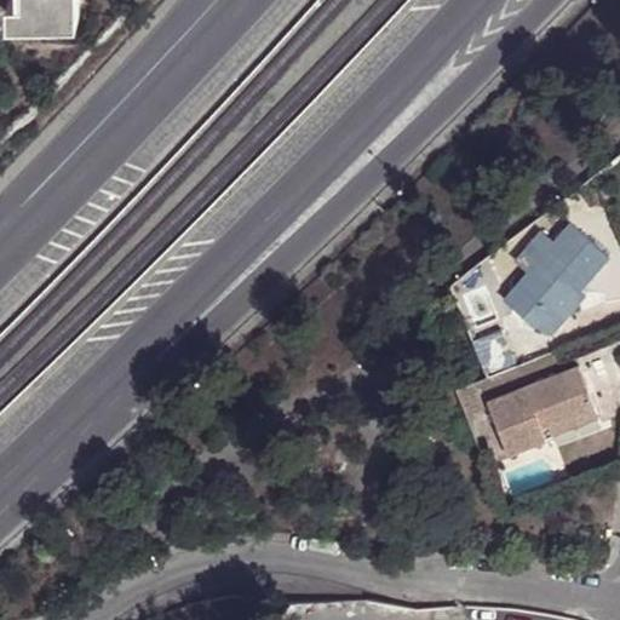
[(11,0),(11,16),(80,16),(80,0),(11,0)]
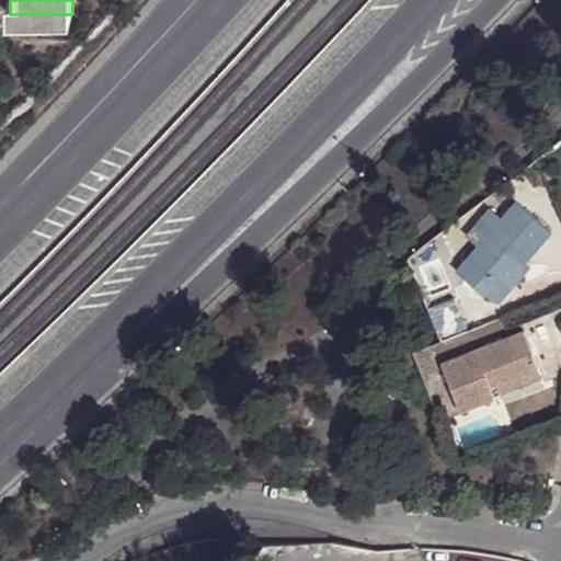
[(522,258),(525,260),(551,230),(515,198),(465,254),(499,284),(522,258)]
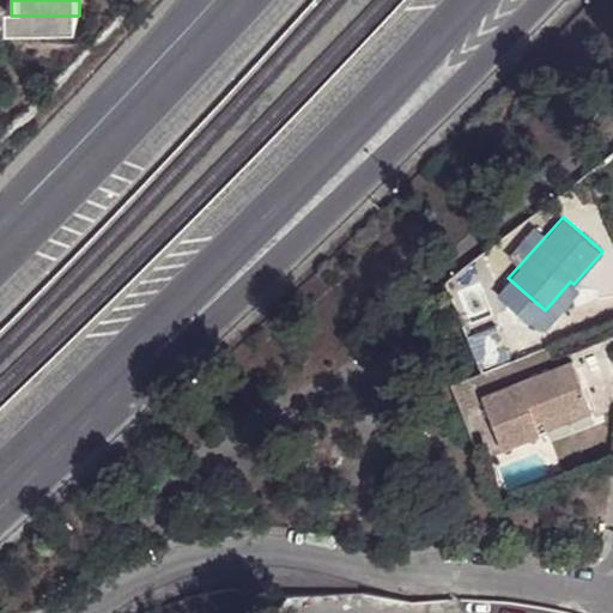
[(570,281),(545,310),(556,320),(582,291),(574,284),(570,281)]
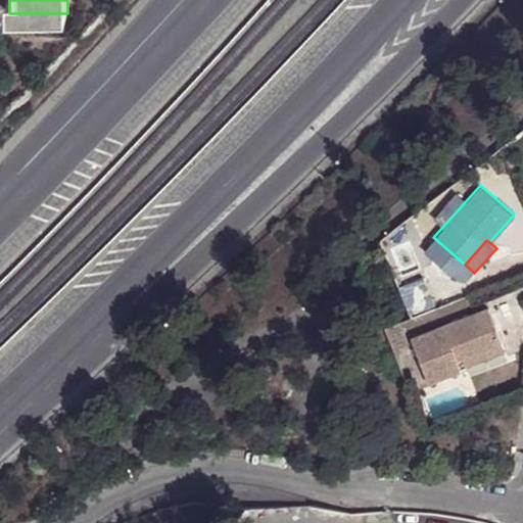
[(409,316),(432,304),(421,279),(396,289),(409,316)]
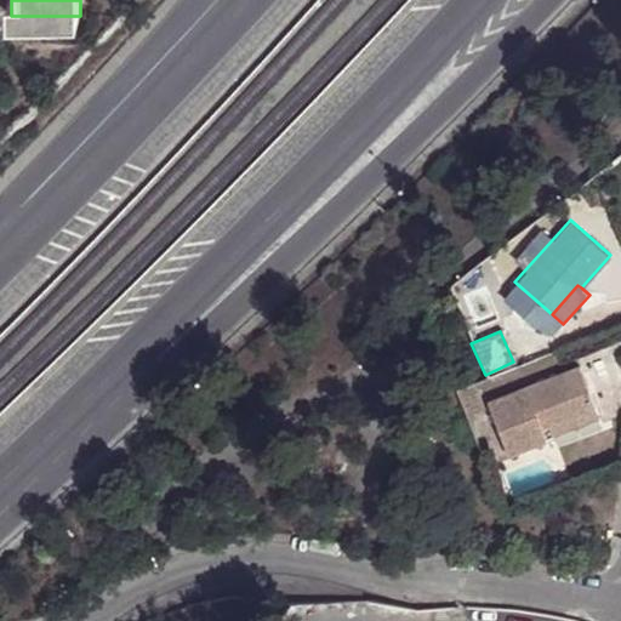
[(547,426),(593,408),(576,366),(485,403),(506,455),(546,439),(541,428),(539,421),(543,419),(547,426)]
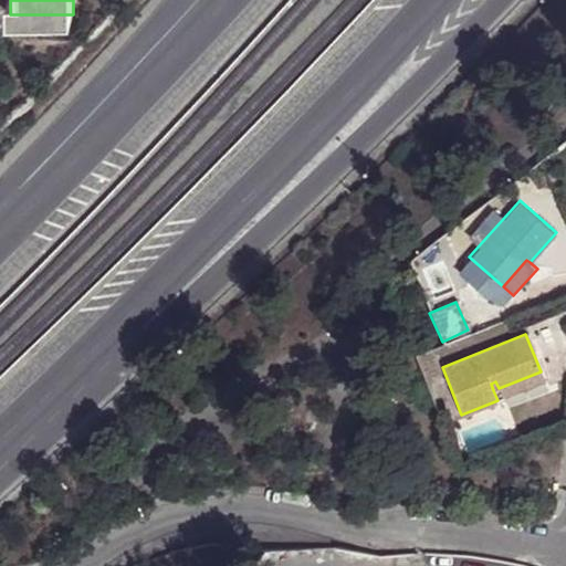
[(545,380),(541,371),(499,388),(502,398),(545,380)]
